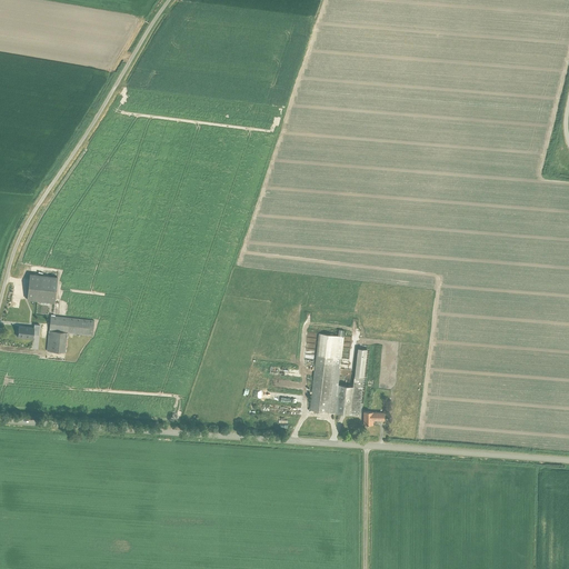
[(30,275),(27,300),(55,302),(58,277),(30,275)]
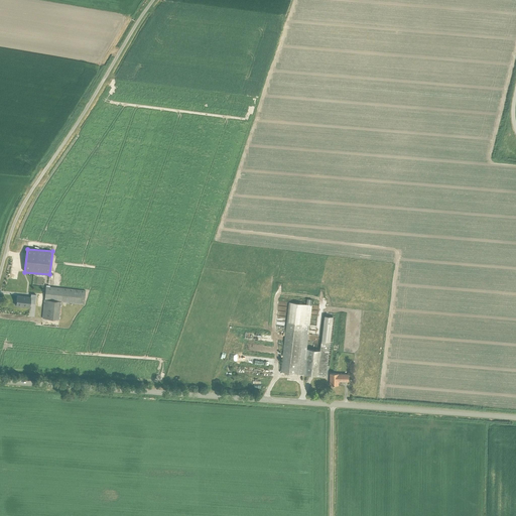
[(86,290),(45,286),(42,318),(58,319),(60,301),(84,304),(86,290)]
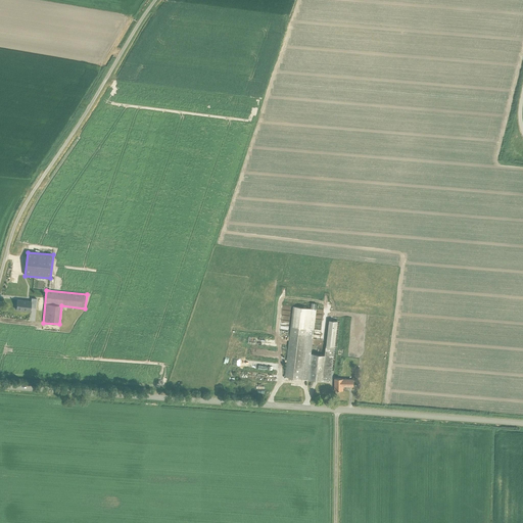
[(15,305),(15,308),(16,308),(16,310),(25,311),(25,310),(31,311),(31,307),(36,307),(37,298),(32,298),(31,301),(17,300),(16,305),(15,305)]
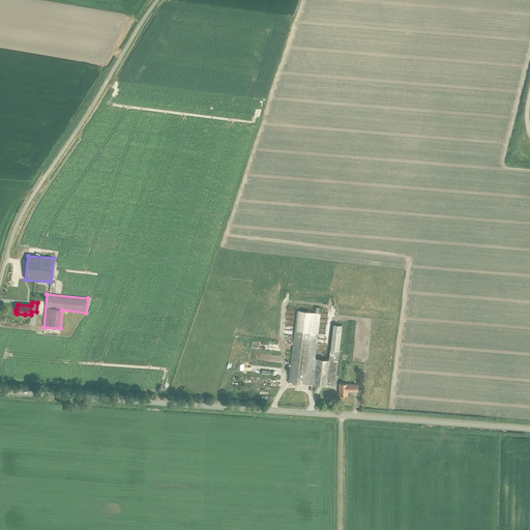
[(320,313),(297,310),(289,382),(312,384),(334,387),(339,353),(330,352),(329,359),(315,358),(320,313)]
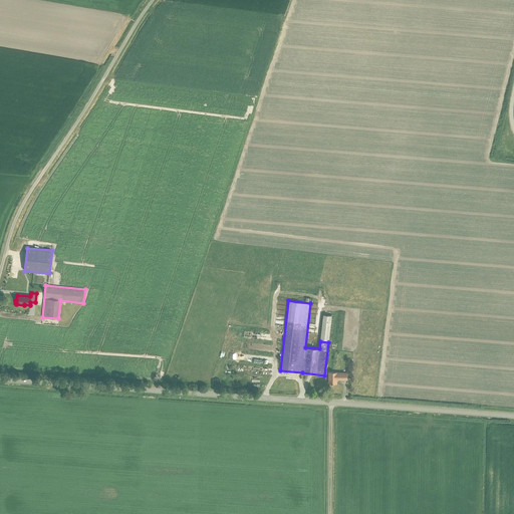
[(328,340),(332,315),(324,314),(320,339),(328,340)]
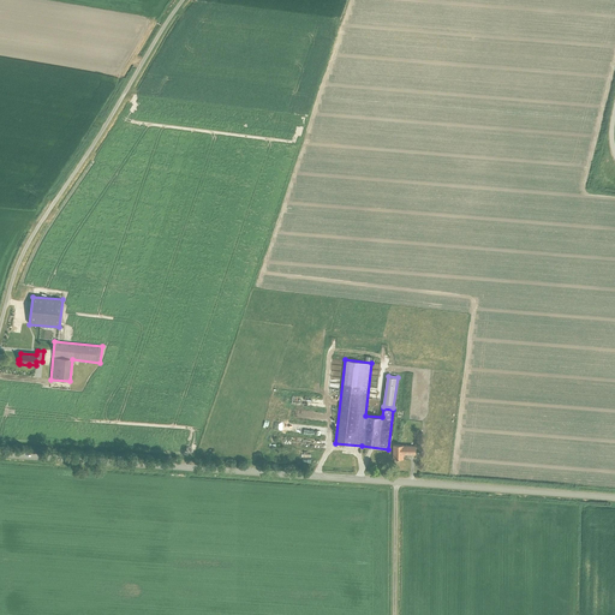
[(416,454),(416,446),(404,446),(394,445),(393,459),(404,459),(404,454),(416,454)]
